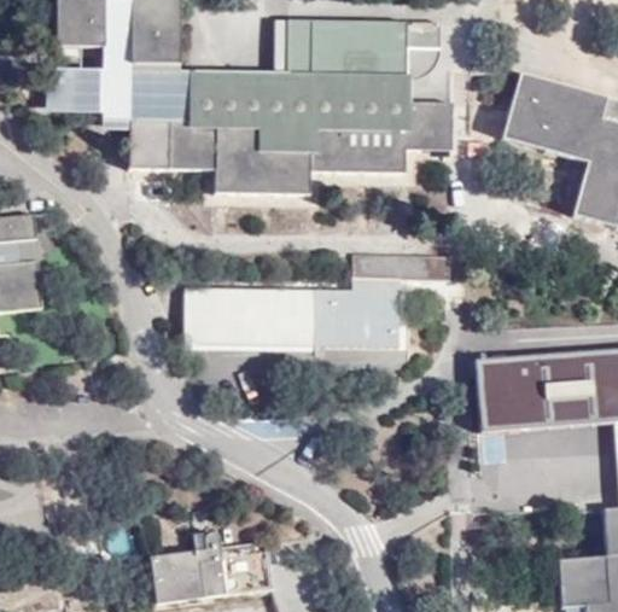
[(56,0),(53,44),(103,46),(104,0),(56,0)]
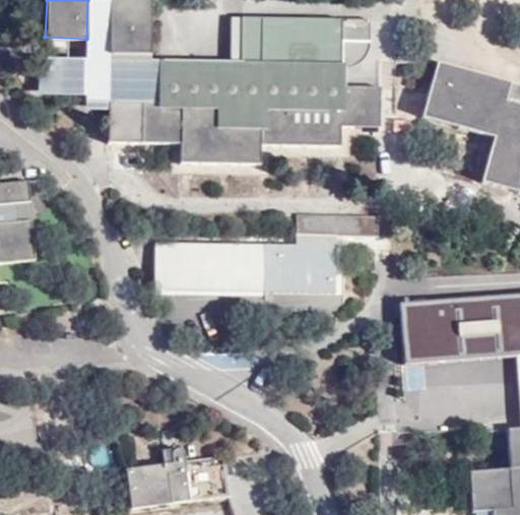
[(87,0),(86,39),(85,55),(108,56),(108,48),(110,0),(87,0)]
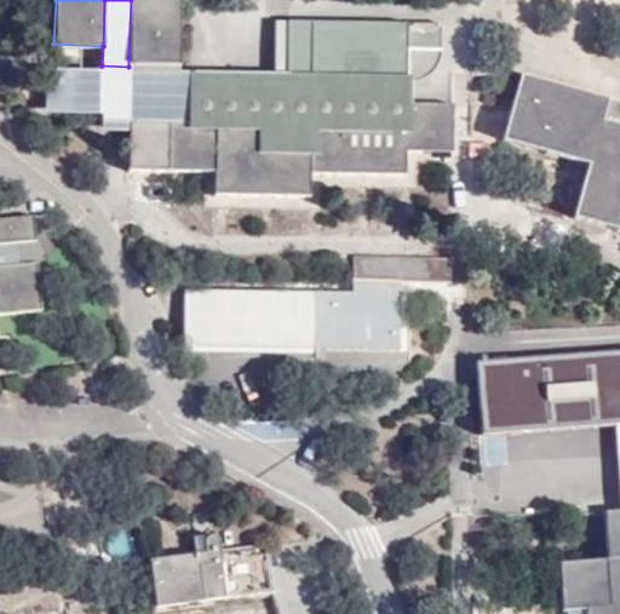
[(177,61),(181,0),(131,0),(128,57),(177,61)]
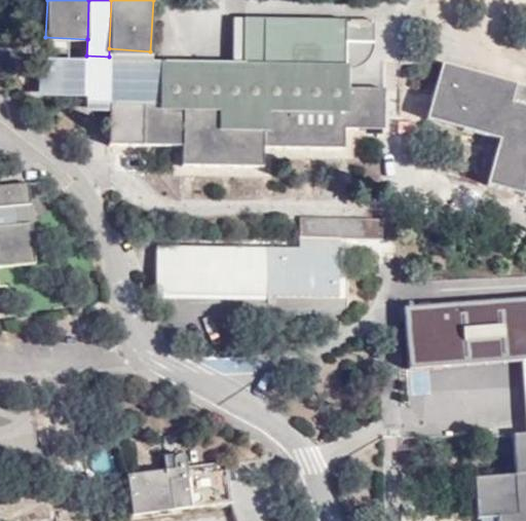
[(346,69),(346,42),(374,42),(374,20),(346,21),(245,17),(245,66),(346,69)]
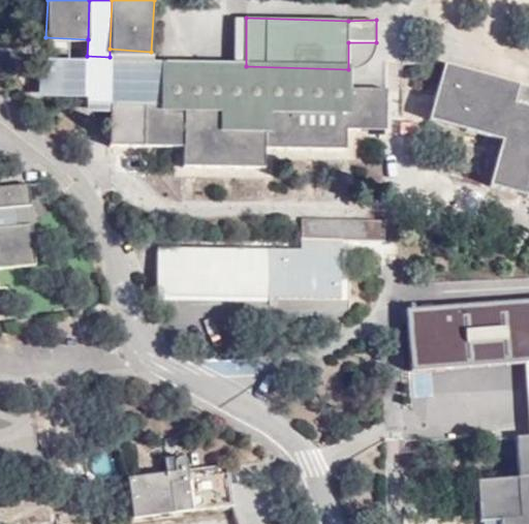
[(111,102),(163,102),(163,65),(163,59),(110,57),(87,56),(44,55),(42,99),(111,102)]
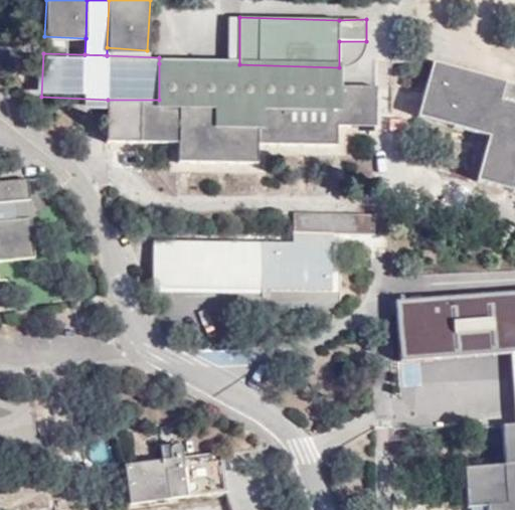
[(514,83),(428,56),(414,111),(483,133),(471,174),(514,186),(514,83)]
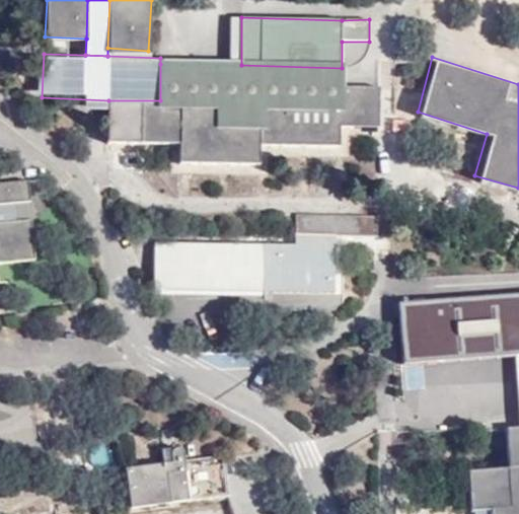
[(341,82),(342,68),(241,65),(160,64),(160,100),(220,102),(219,122),(261,123),(261,102),(341,104),(341,82)]
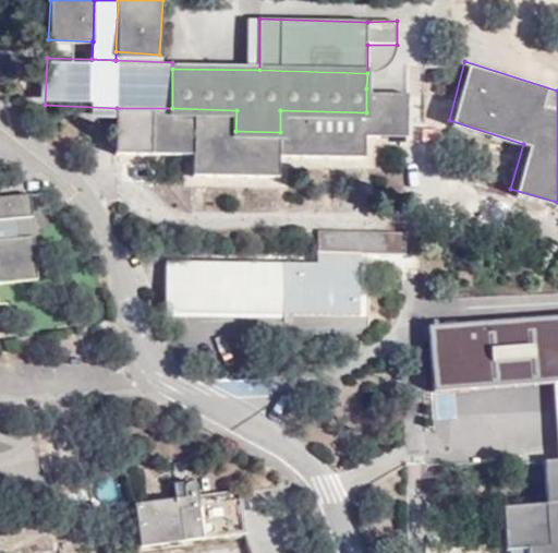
[(408,89),(366,88),(366,112),(280,110),(280,132),(235,131),(237,110),(172,108),(117,108),(117,149),(194,152),(194,171),(280,173),(280,153),(365,156),(367,131),(407,133),(408,89)]
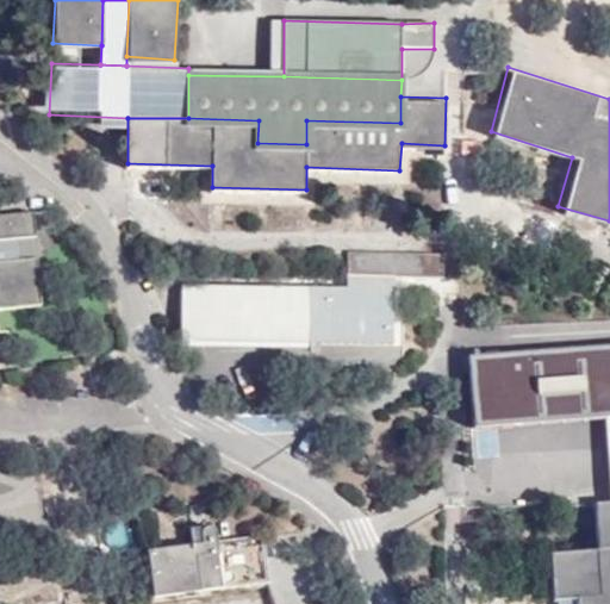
[(0,307),(41,305),(37,255),(20,255),(19,236),(37,235),(36,211),(0,213),(0,307)]
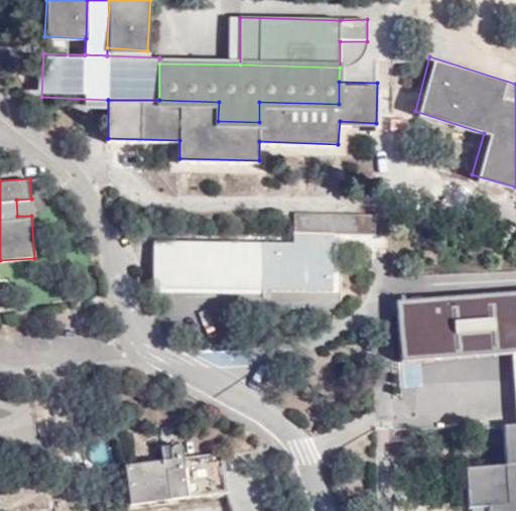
[(376,214),(292,213),(292,230),(376,234),(376,214)]
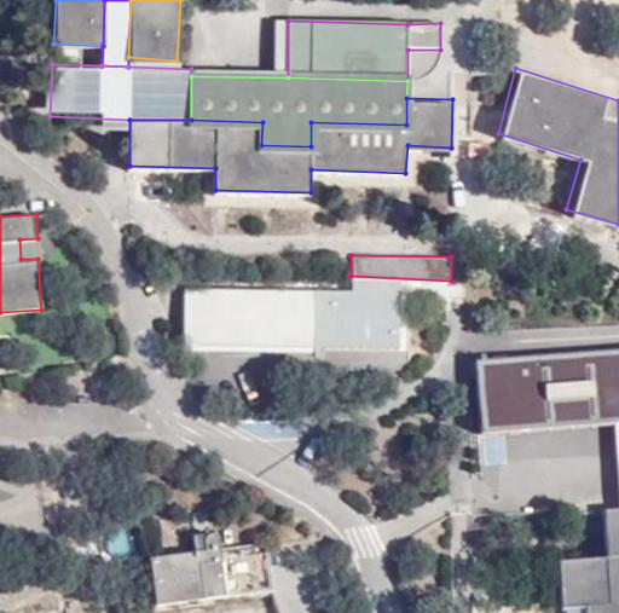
[(397,290),(312,288),(312,346),(395,348),(397,290)]
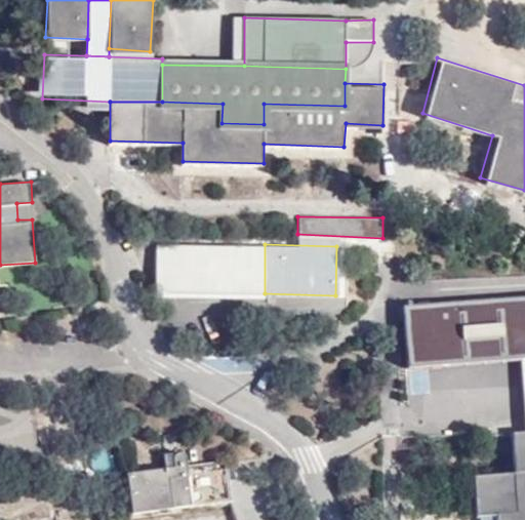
[(524,468),(524,429),(512,430),(515,468),(524,468)]
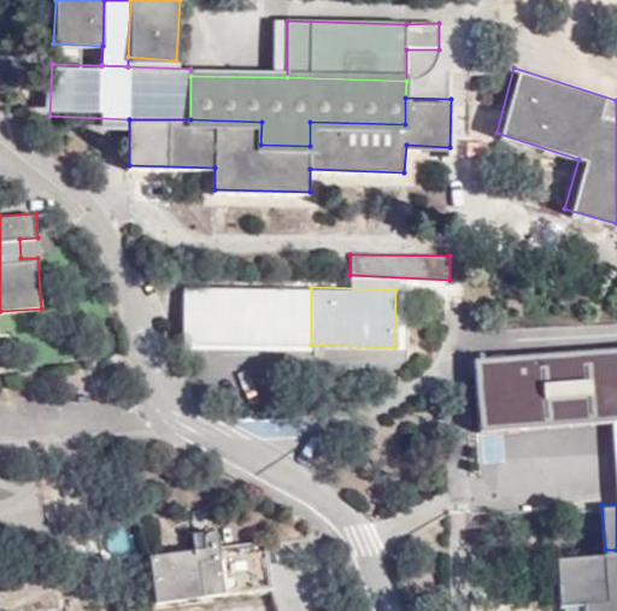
[(201,550),(147,556),(150,600),(274,595),(271,546),(225,548),(224,538),(211,533),(201,538),(201,550)]
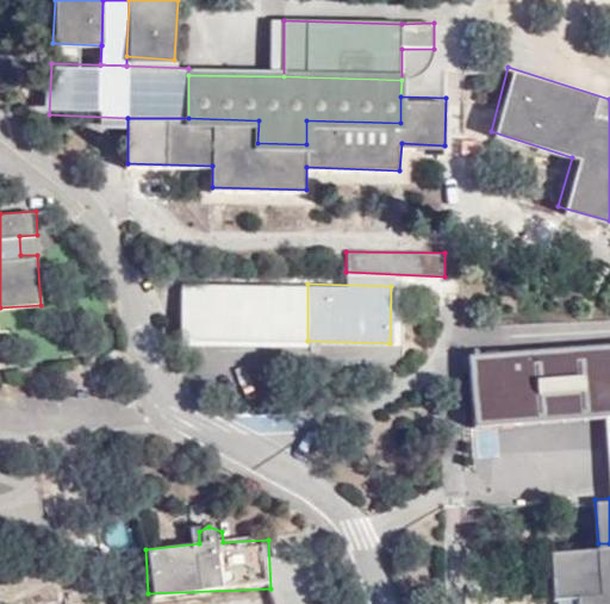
[(609,603),(609,543),(598,543),(545,546),(548,598),(574,596),(574,603),(609,603)]
